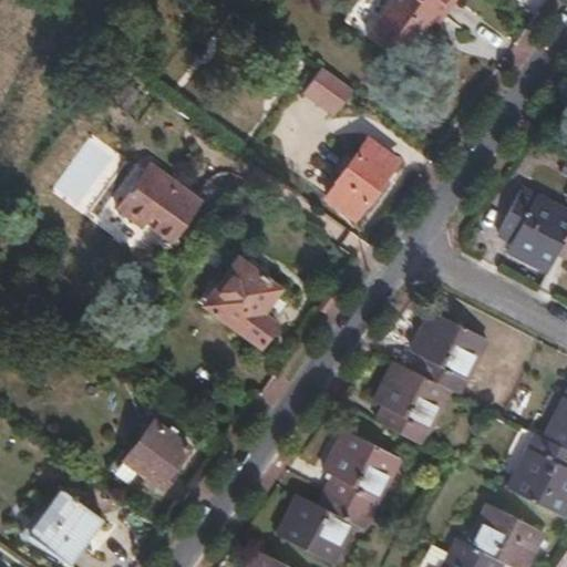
[(455,0),(392,0),(363,42),(395,65),(432,18),(439,22),(455,0)]
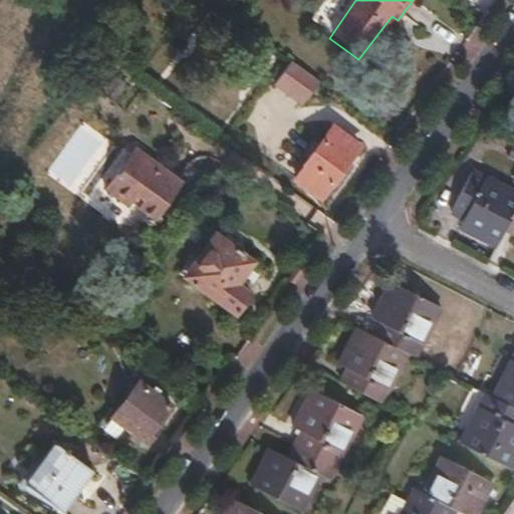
[(272,86),(304,103),(318,76),(286,59),(272,86)]
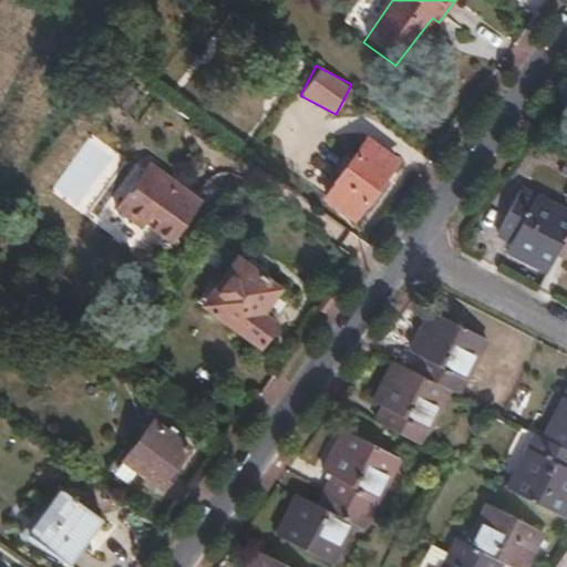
[(368,138),(337,181),(367,204),(399,162),(368,138)]
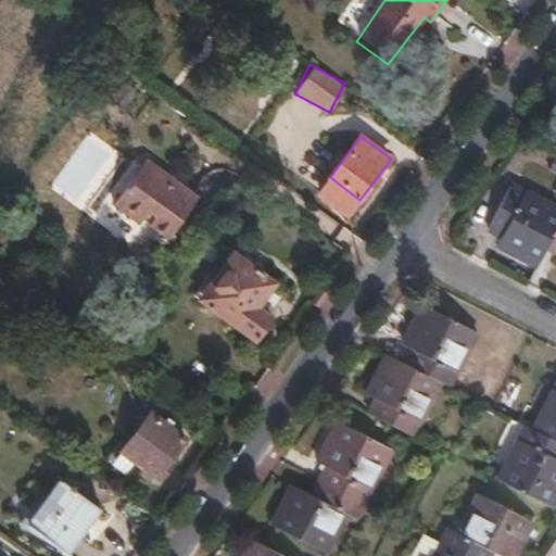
[(133,146),(128,151),(143,162),(148,156),(133,146)]
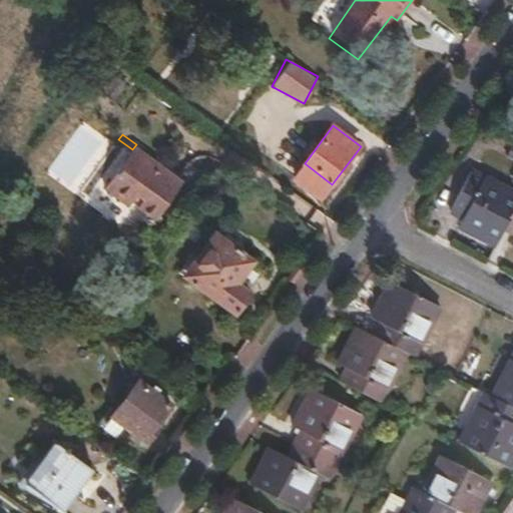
[(132,149),(118,139),(91,174),(104,185),(107,180),(133,200),(161,163),(136,144),(132,149)]
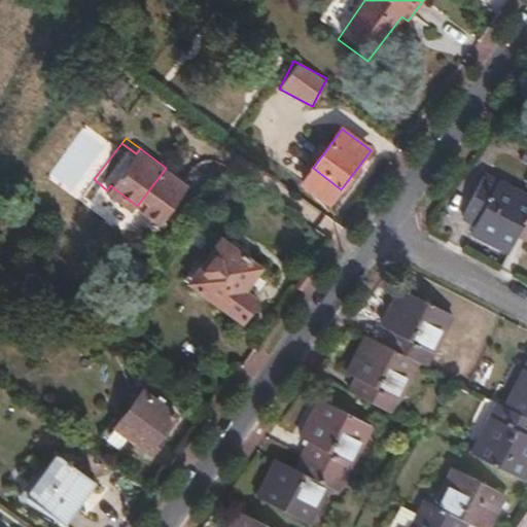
[(513,251),(522,235),(526,223),(526,197),(487,176),(466,216),(480,223),(476,233),(513,251)]
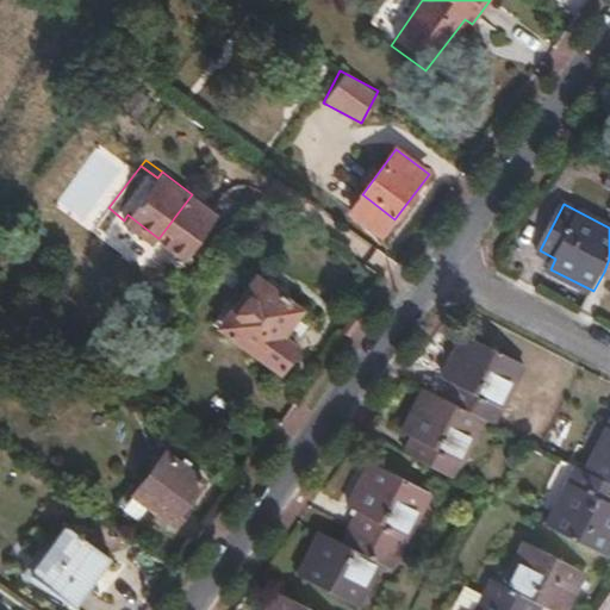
[(302,310),(254,275),(216,328),(279,372),(298,344),(284,334),(302,310)]
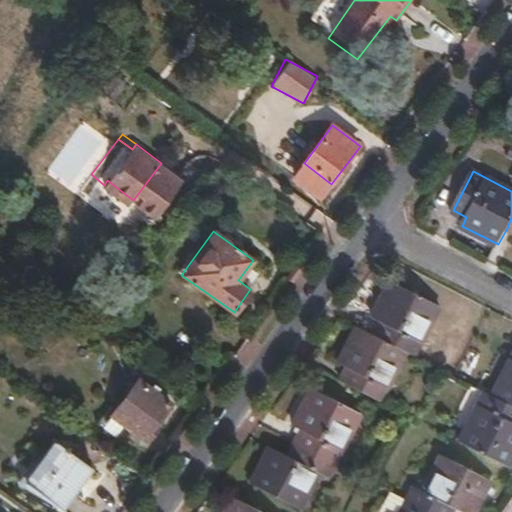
[(375,335),(407,352),(415,356),(440,305),(393,281),(373,318),(381,322),(375,335)]
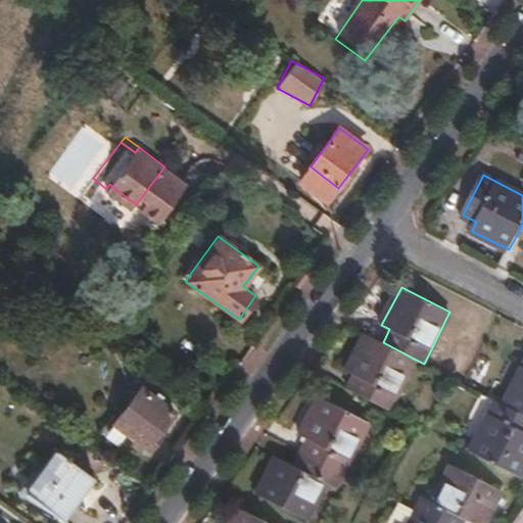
[(389,410),(416,360),(383,342),(366,334),(346,371),(354,376),(348,388),(389,410)]
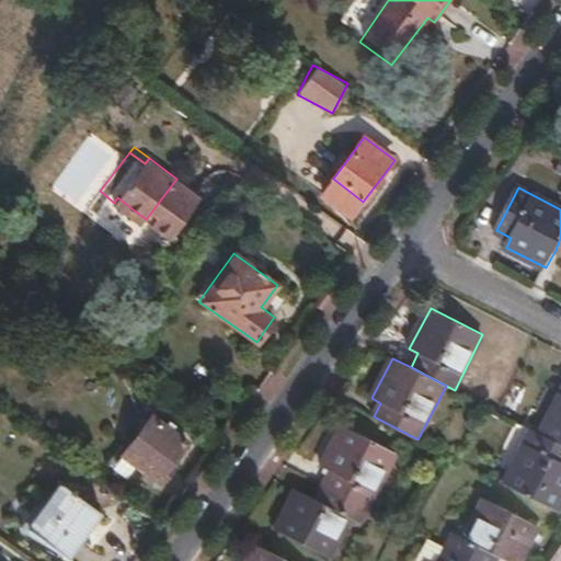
[(540,433),(560,443),(560,392),(540,433)]
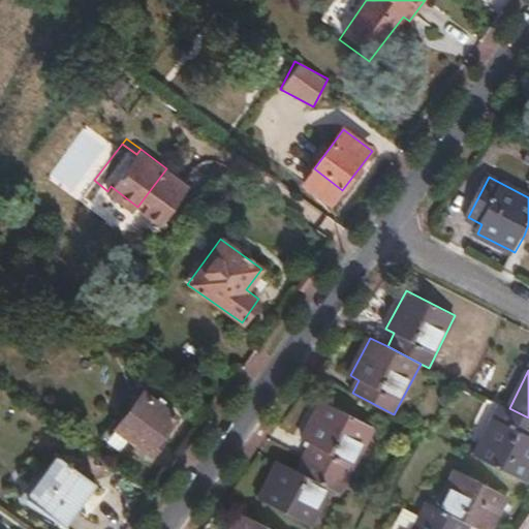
[(174,414),(142,391),(113,428),(126,438),(146,453),(152,445),(174,414)]
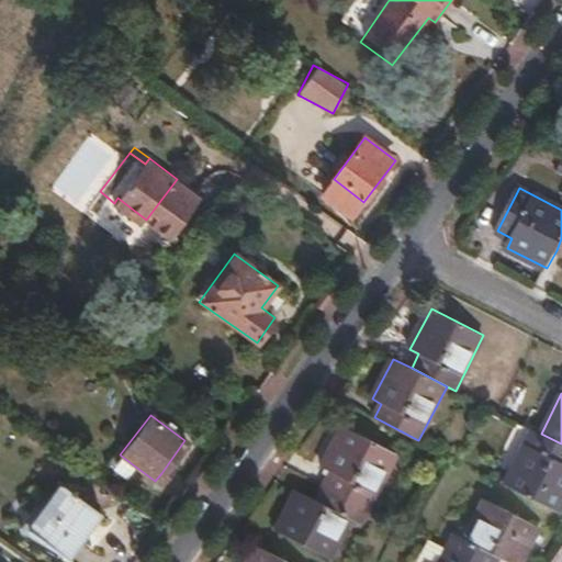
[(326,487),(369,510),(396,456),(344,428),(324,468),(334,473),(326,487)]
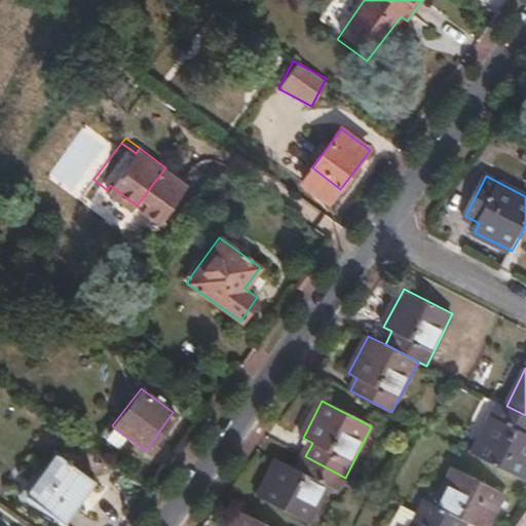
[(525,415),(506,406),(498,403),(473,453),(524,479),(525,474),(525,415)]
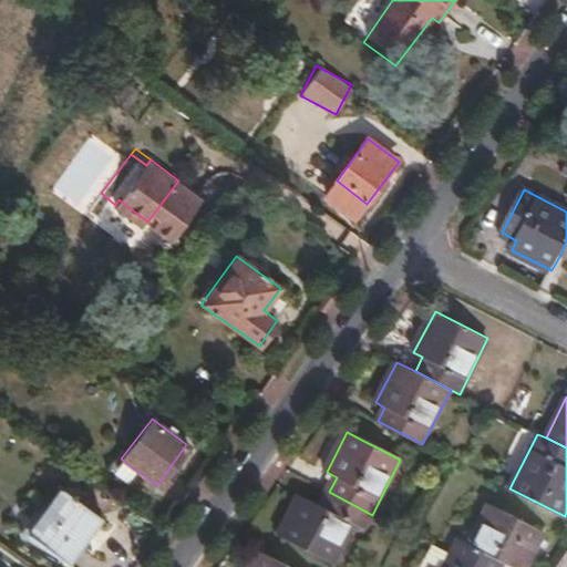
[(121,459),(113,470),(126,481),(135,470),(121,459)]
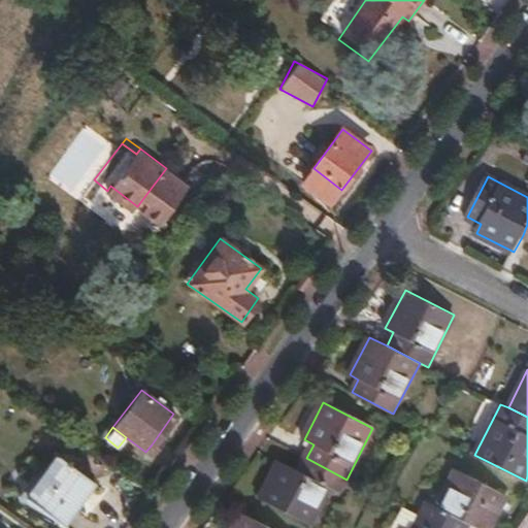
[(157,449),(152,444),(145,452),(151,455),(157,449)]
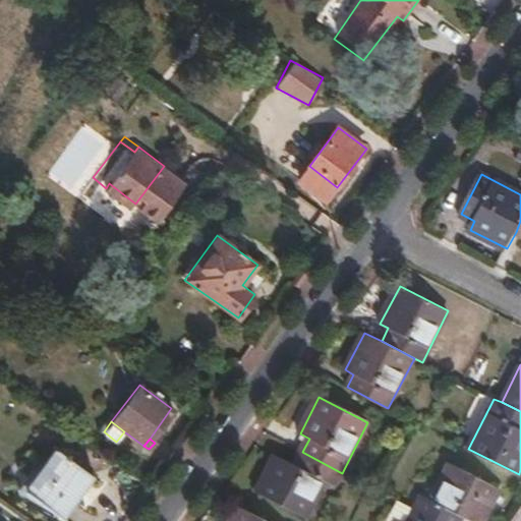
[(54,447),(22,490),(60,518),(92,476),(54,447)]
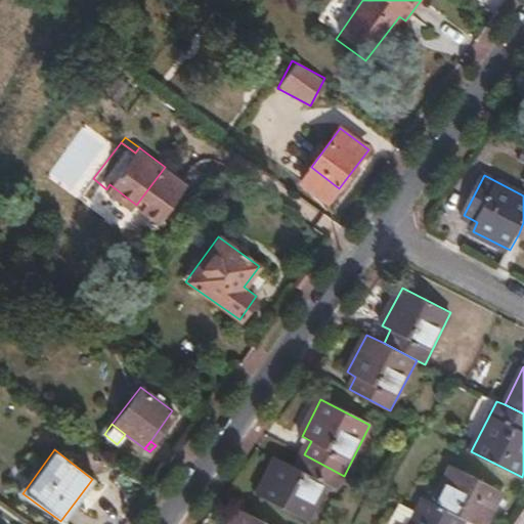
[(337,488),(344,476),(304,454),(298,469),(276,459),(258,495),(308,520),(326,484),(337,488)]
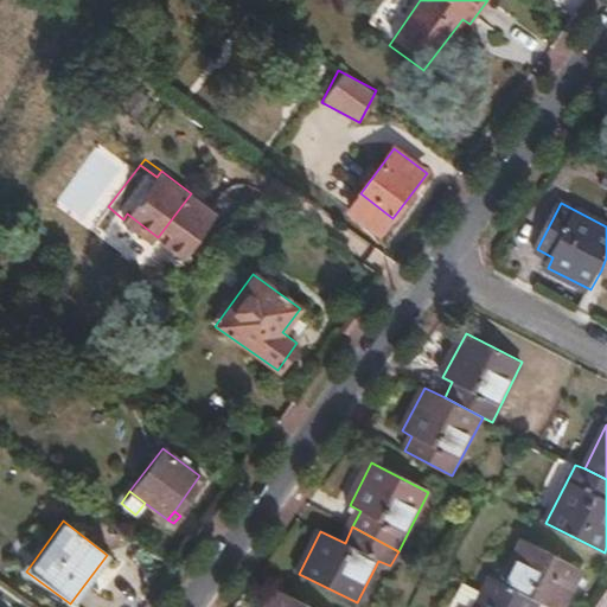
[(481,593),(510,606),(535,606),(538,601),(549,606),(562,606),(581,570),(524,541),(503,583),(491,576),(481,593)]
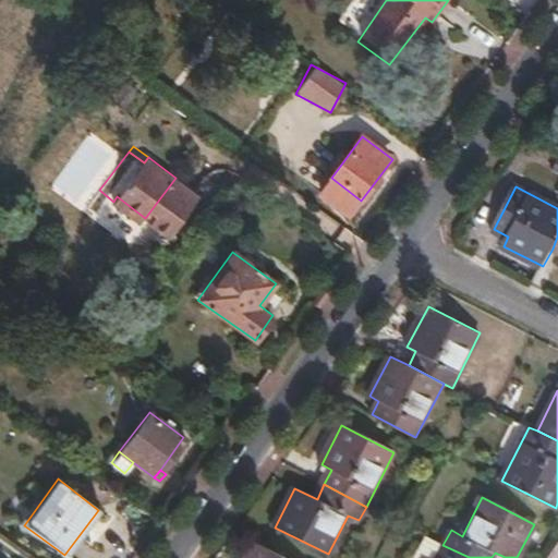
[(284,557),(254,543),(245,557),(284,557)]
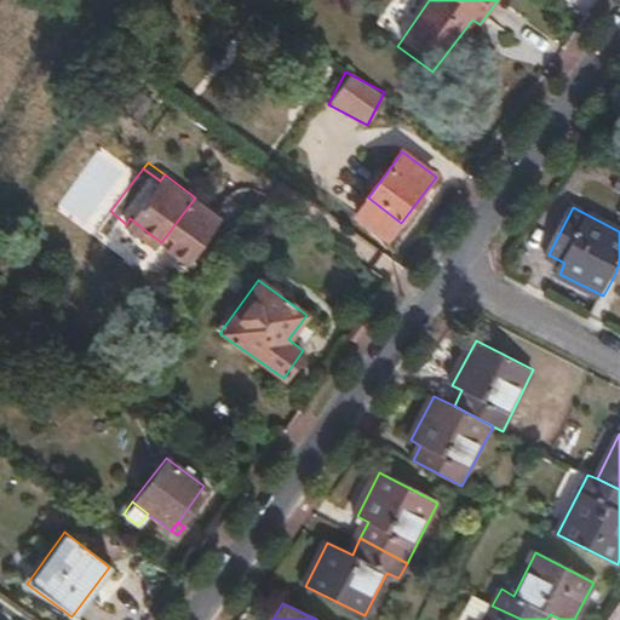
[(521,619),(492,606),(484,619),(521,619)]
